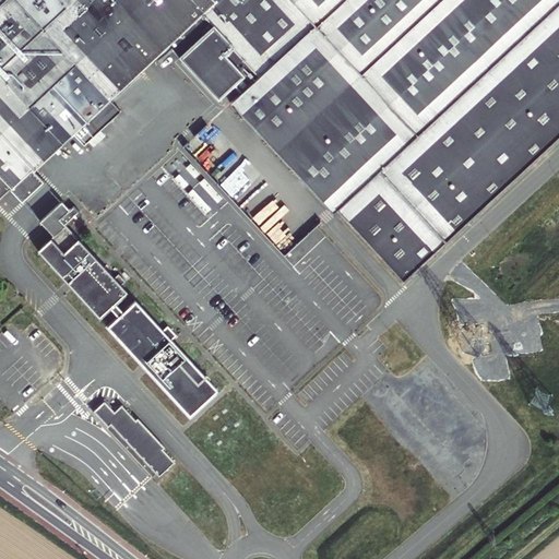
[(0,0),(0,198),(11,188),(22,201),(44,181),(34,170),(15,151),(26,140),(11,123),(30,107),(63,143),(74,133),(111,99),(170,45),(216,1),(215,0),(0,0)]
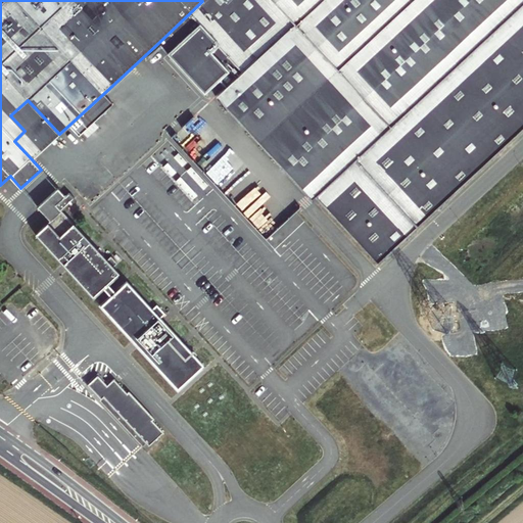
[(201,0),(202,1),(159,42),(205,92),(220,79),(227,86),(295,22),(273,0),(201,0)]
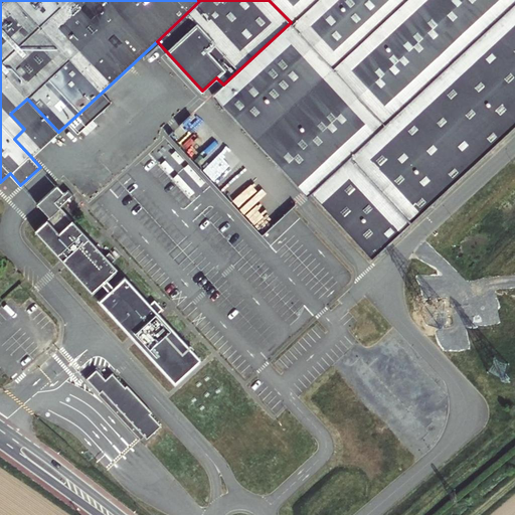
[(514,0),(269,0),(291,22),(223,84),(213,94),(307,195),(372,259),(514,126),(514,0)]
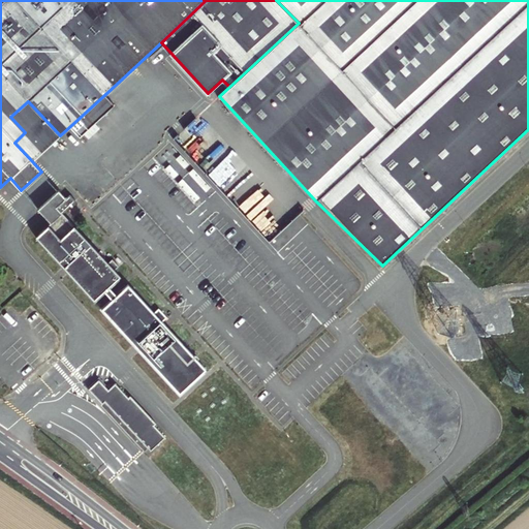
[(105,94),(70,126),(80,136),(115,104),(105,94)]
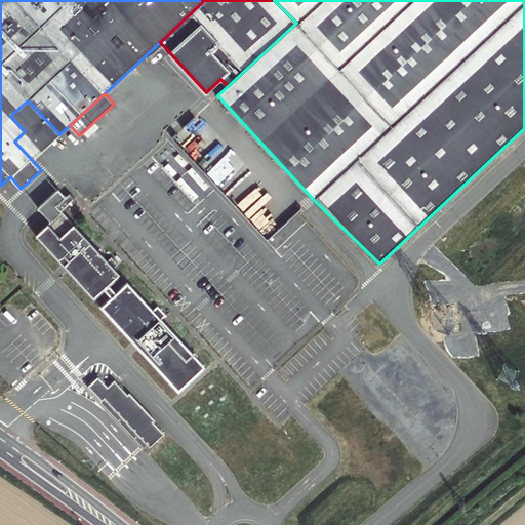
[(59,134),(28,101),(10,116),(25,131),(14,142),(32,160),(59,134)]
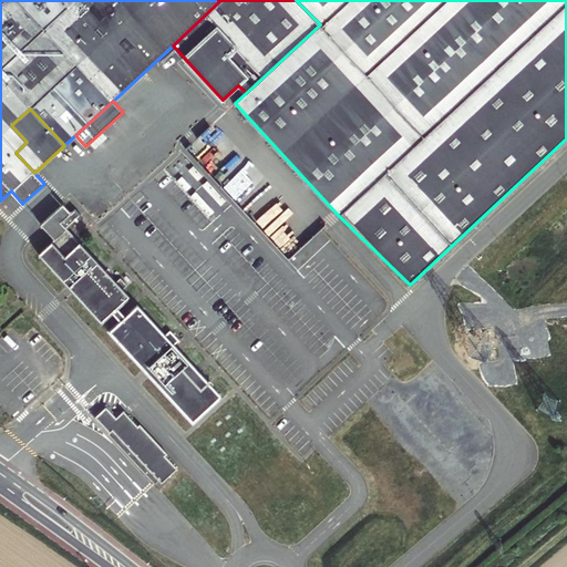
[(41,224),(55,239),(68,228),(82,215),(75,208),(71,213),(63,204),(41,224)]
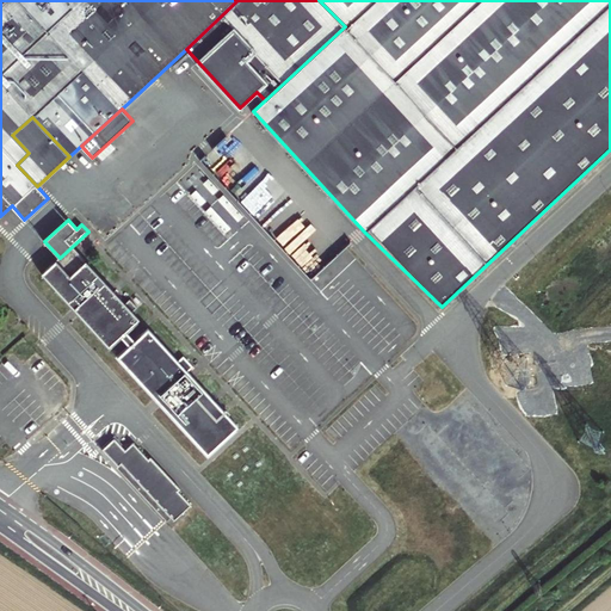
[(60,258),(42,273),(110,347),(140,320),(134,312),(139,307),(130,300),(125,303),(73,246),(60,258)]
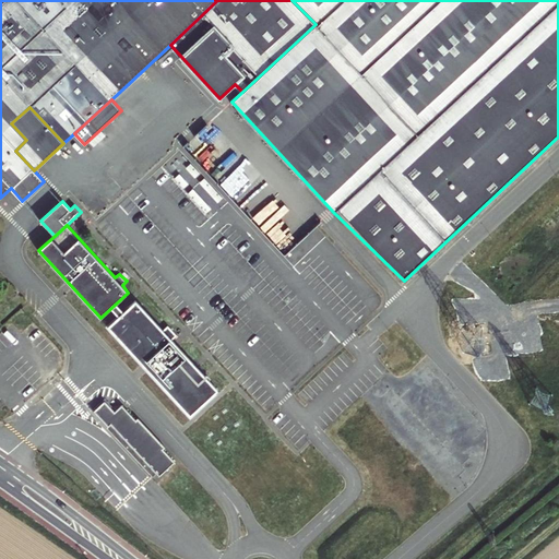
[(113,424),(161,475),(176,461),(164,449),(166,447),(139,417),(137,419),(122,405),(116,412),(106,401),(94,411),(109,427),(113,424)]
